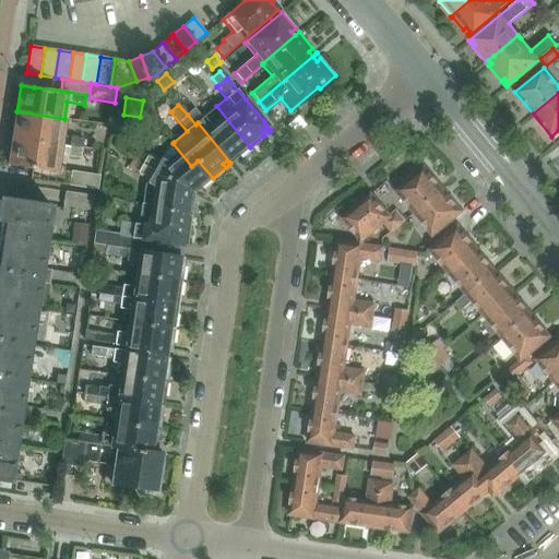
[(194,109),(188,115),(195,125),(198,122),(230,163),(232,162),(229,158),(233,155),(236,158),(250,147),(216,106),(202,119),(194,109)]
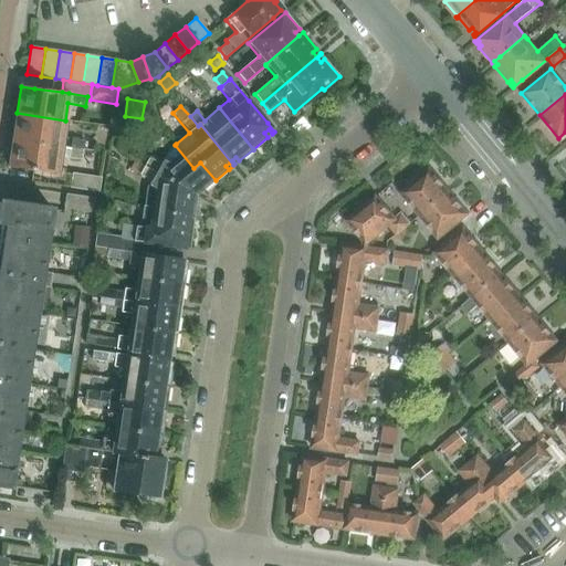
[(17,113),(12,140),(61,148),(65,121),(17,113)]
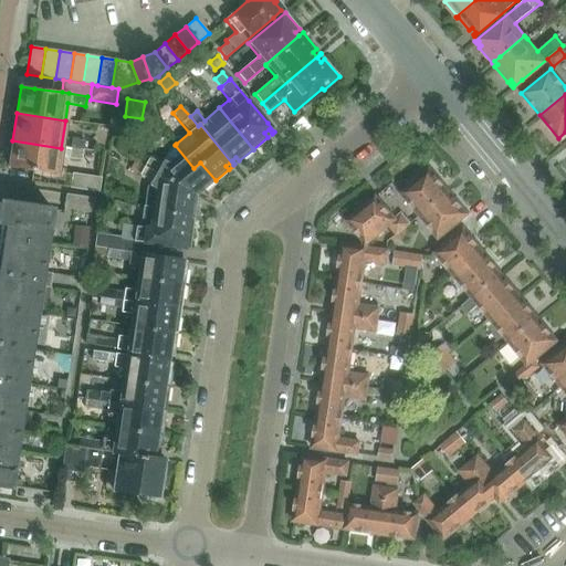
[(302,119),(293,127),(300,135),(308,127),(302,119)]
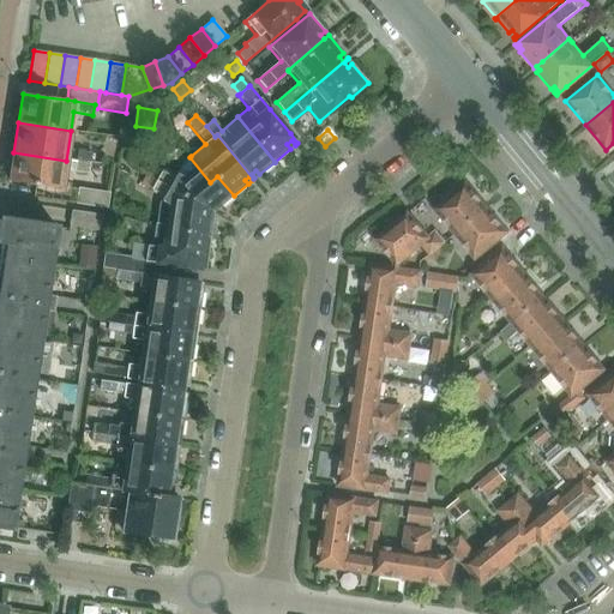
[(89,164),(90,154),(77,151),(74,162),(89,164)]
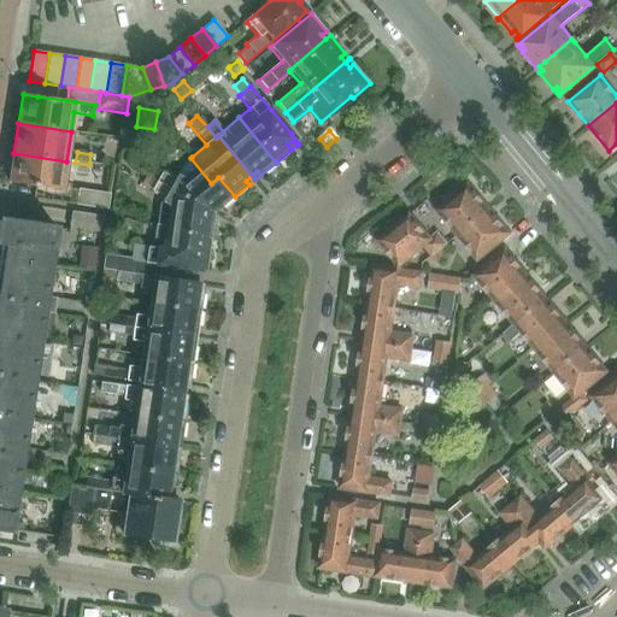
[(9,182),(21,184),(37,187),(63,191),(66,162),(13,153),(9,182)]
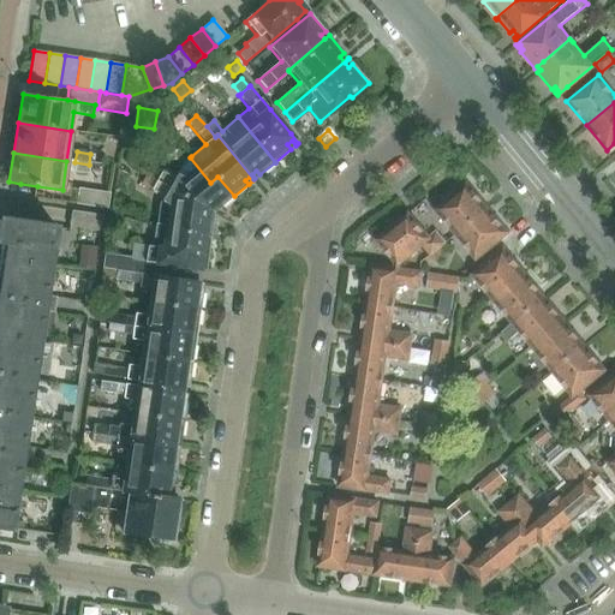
[(162,171),(156,181),(212,213),(214,214),(214,213),(213,212),(219,206),(220,208),(234,196),(218,177),(210,183),(190,157),(184,162),(177,174),(175,174),(173,178),(162,171)]
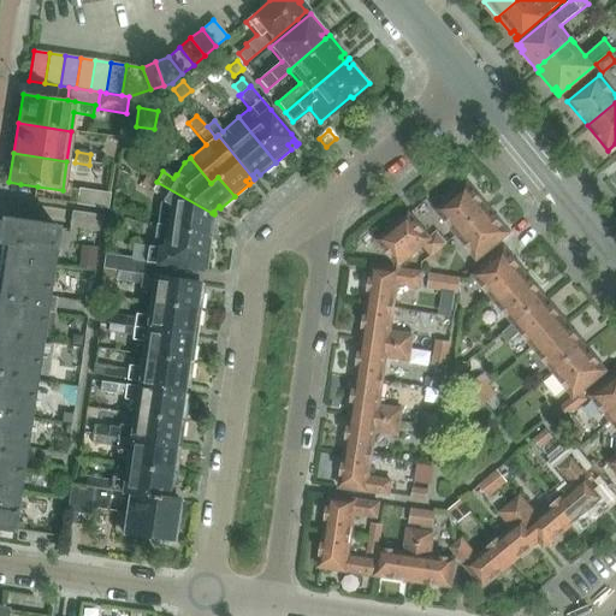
[(89,165),(75,163),(73,173),(88,175),(89,165)]
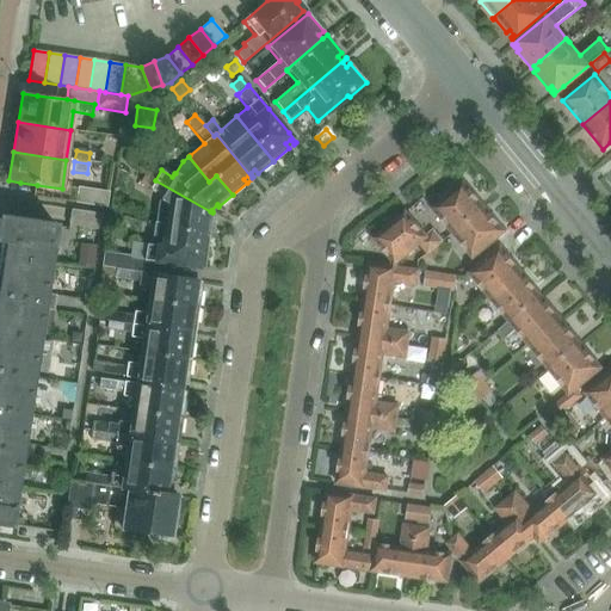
[(152,165),(146,174),(155,180),(161,170),(152,165)]
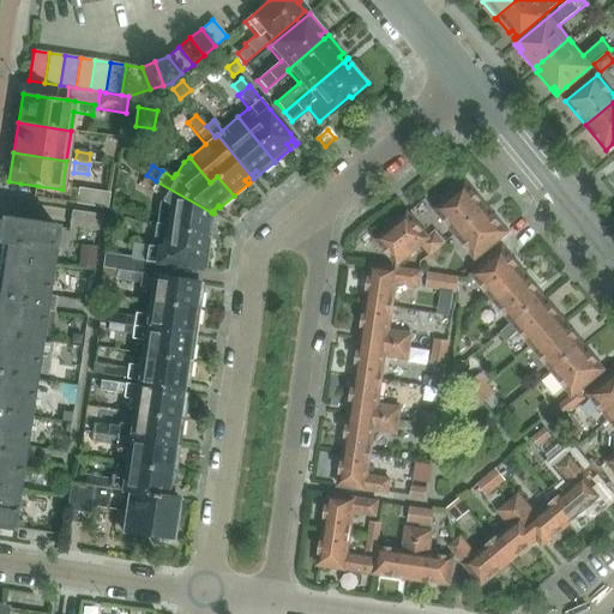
[(145,174),(139,184),(151,190),(156,181),(146,175),(145,174)]
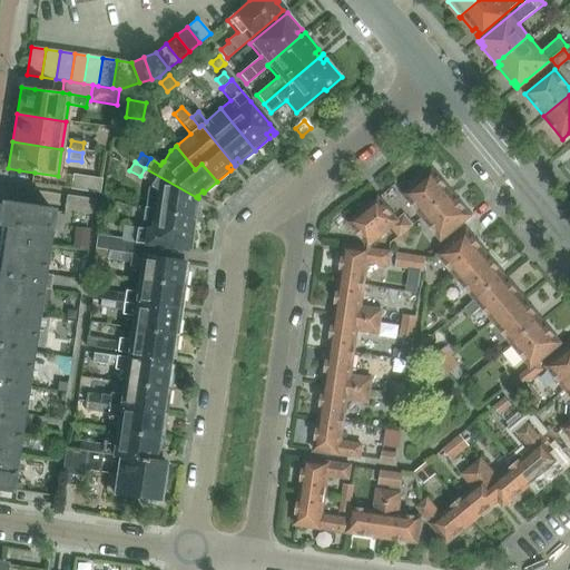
[(145,168),(140,176),(150,183),(146,192),(144,207),(169,212),(169,216),(195,220),(197,204),(195,204),(196,197),(145,168)]
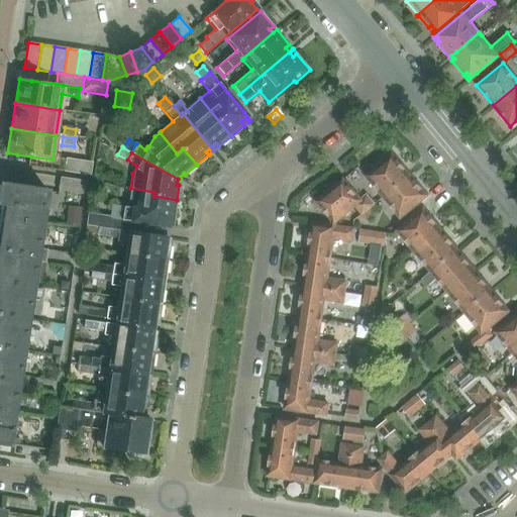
[(366,176),(373,184),(383,197),(409,175),(392,154),(366,176)]
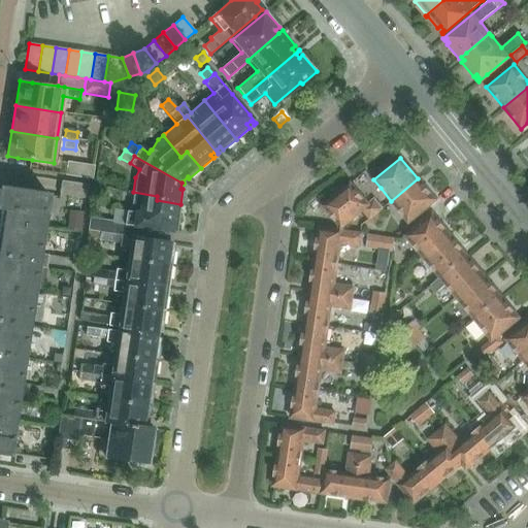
[(93,166),(66,162),(64,175),(91,179),(93,166)]
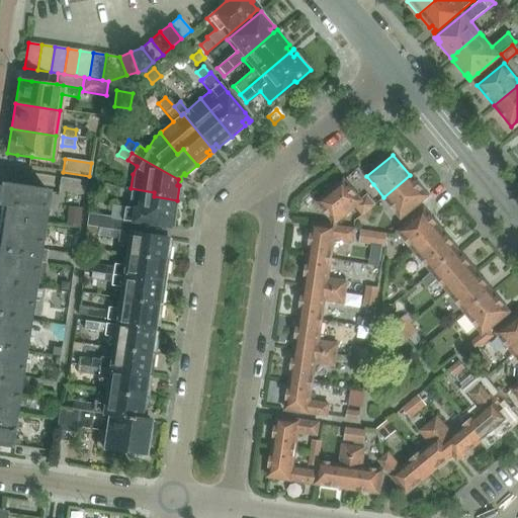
[(410,175),(383,197),(401,218),(419,202),(427,196),(410,175)]
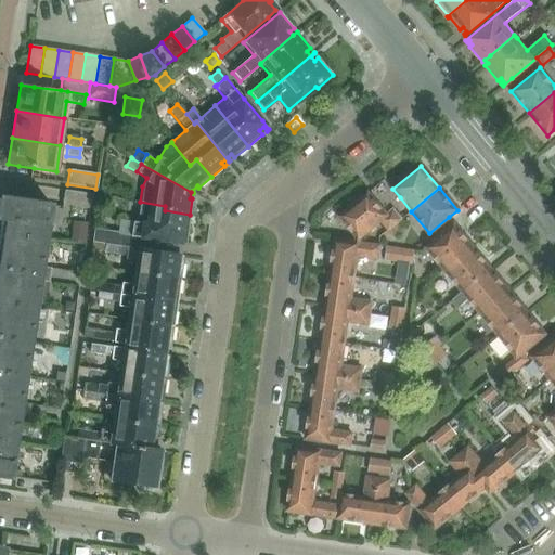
[(61,205),(63,205),(89,209),(91,195),(63,191),(61,205)]
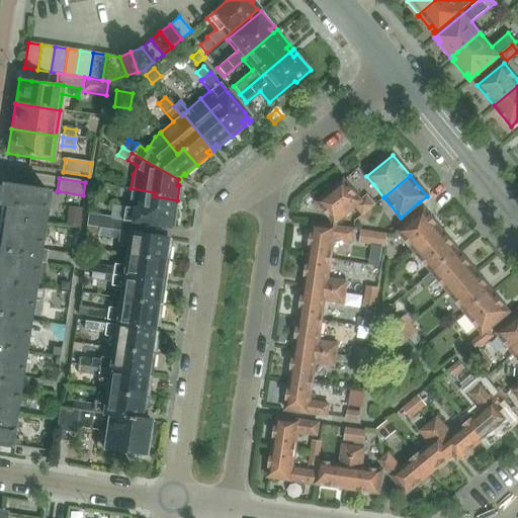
[(355,208),(360,216),(361,217),(368,210),(360,199),(359,200),(343,180),(317,201),(324,209),(331,219),(330,225),(337,227),(337,224),(355,208)]
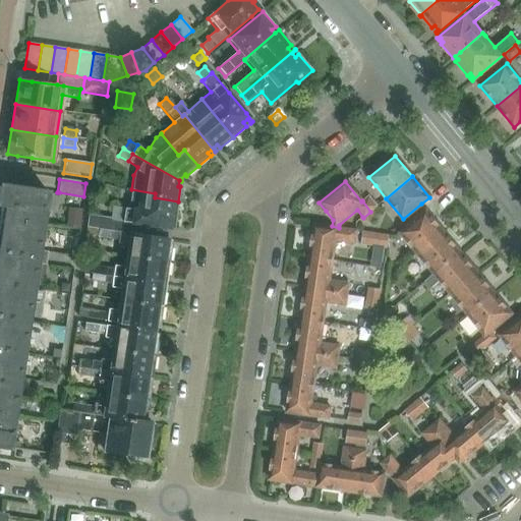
[(0,205),(1,206),(0,212),(0,249),(40,255),(46,214),(49,214),(51,206),(47,205),(49,191),(44,191),(44,189),(32,188),(14,185),(4,184),(4,186),(1,186),(0,192),(0,205)]
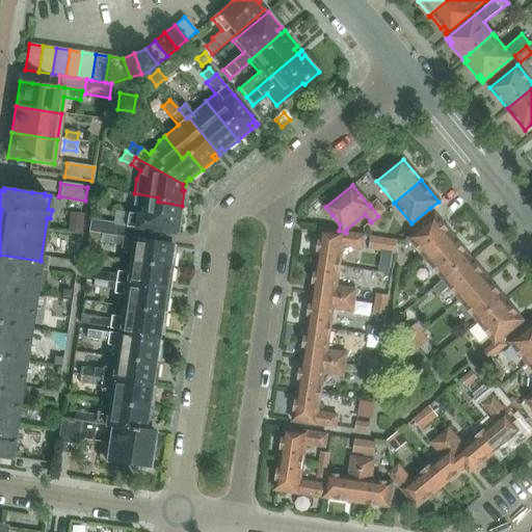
[(89,219),(88,231),(100,233),(121,236),(130,237),(131,238),(133,228),(167,233),(178,234),(174,233),(174,230),(176,219),(180,220),(182,206),(158,202),(158,197),(134,193),(133,192),(133,196),(130,213),(113,211),(112,222),(89,219)]
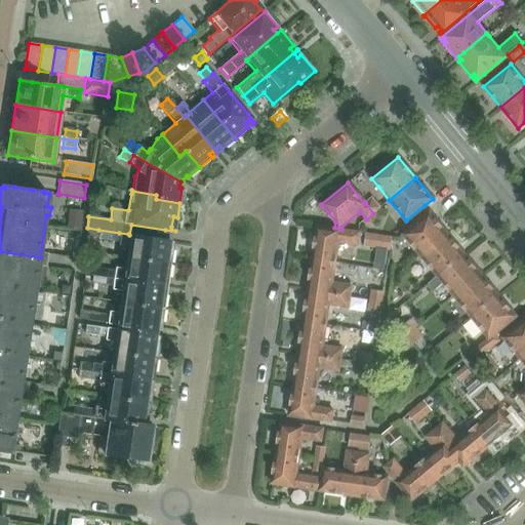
[(371,197),(365,202),(373,213),(380,208),(371,197)]
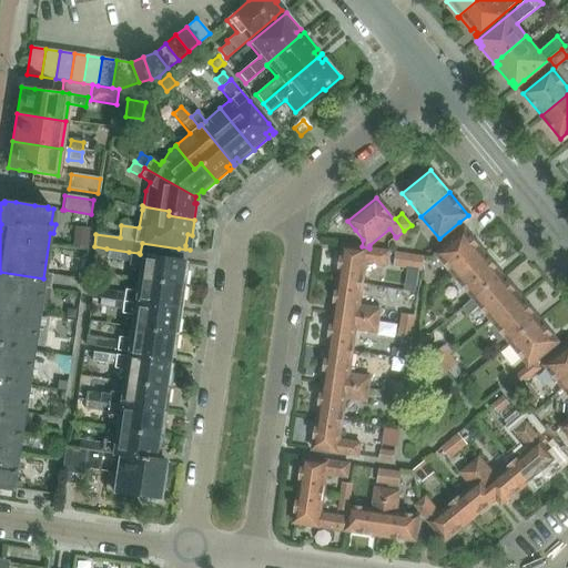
[(85,249),(88,229),(73,227),(71,247),(85,249)]
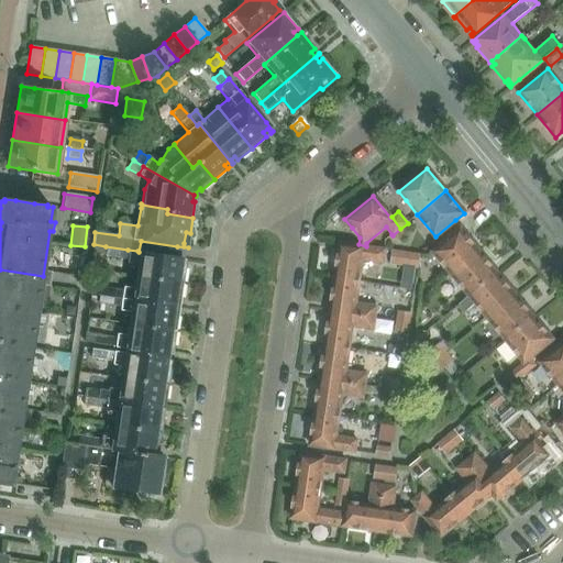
[(461,228),(430,253),(449,275),(478,250),(461,228)]
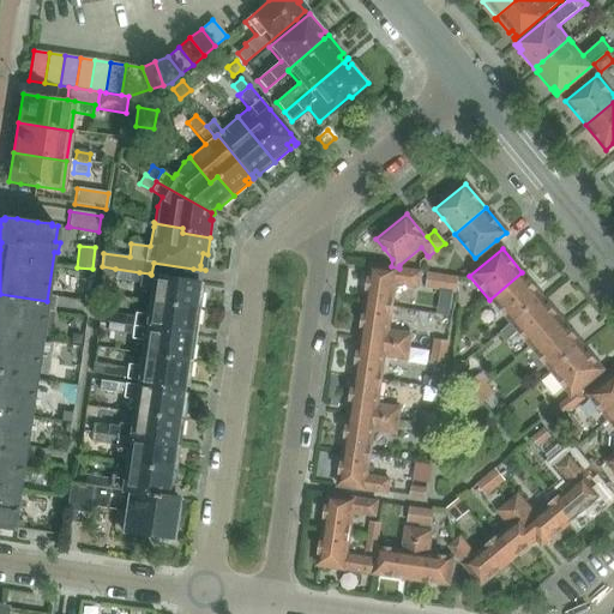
[(417,271),(399,269),(391,266),(391,268),(371,265),(365,302),(393,307),(397,284),(419,288),(420,280),(421,271),(417,271)]
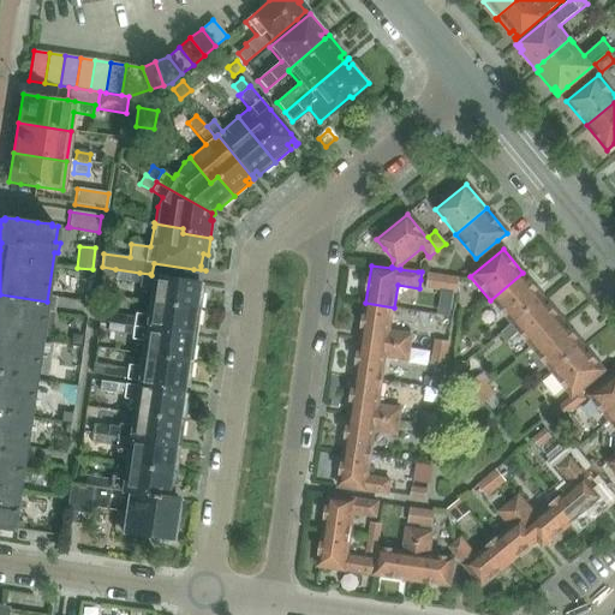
[(115,269),(114,280),(131,282),(138,284),(139,273),(115,269)]
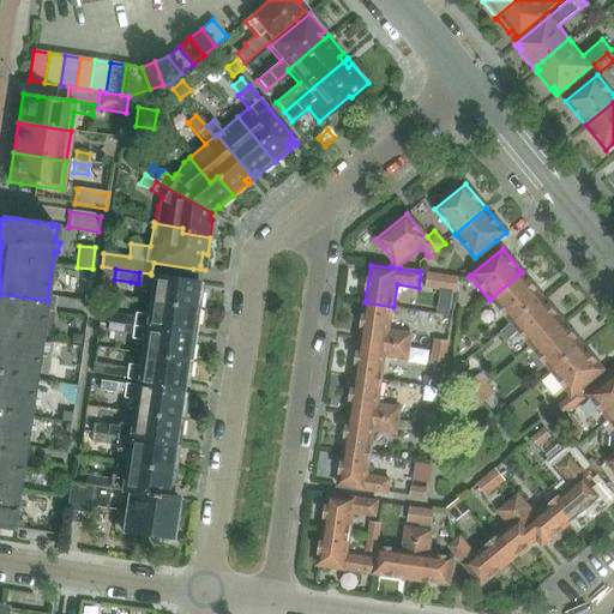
[(138,283),(138,288),(148,289),(146,301),(199,308),(199,307),(200,293),(202,293),(202,290),(200,289),(199,292),(196,290),(197,284),(198,282),(184,280),(151,275),(150,274),(139,272),(138,283)]
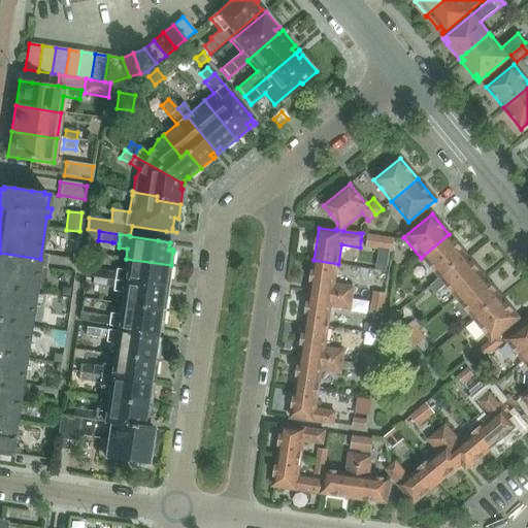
[(449,234),(421,258),(437,278),(466,255),(449,234)]
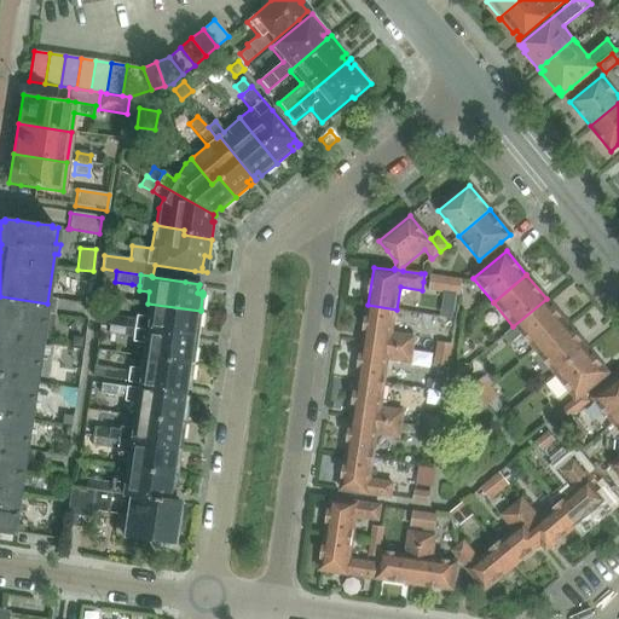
[(446,278),(431,276),(429,282),(429,290),(445,293),(446,278)]
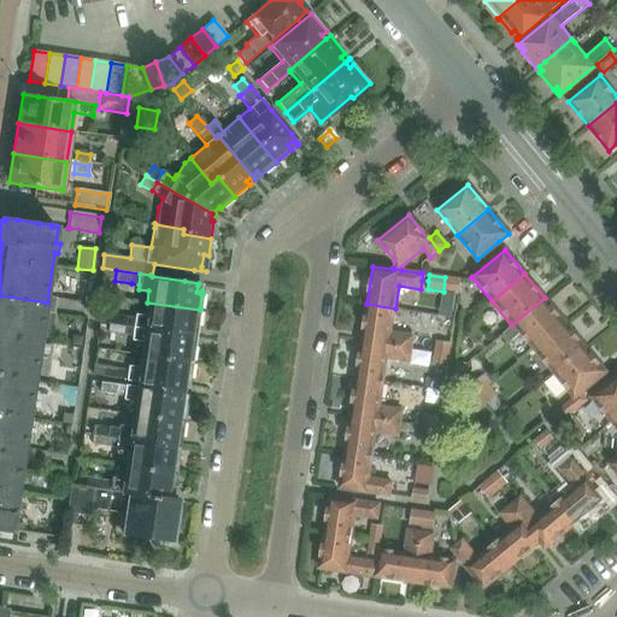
[(459,294),(460,280),(445,277),(444,292),(459,294)]
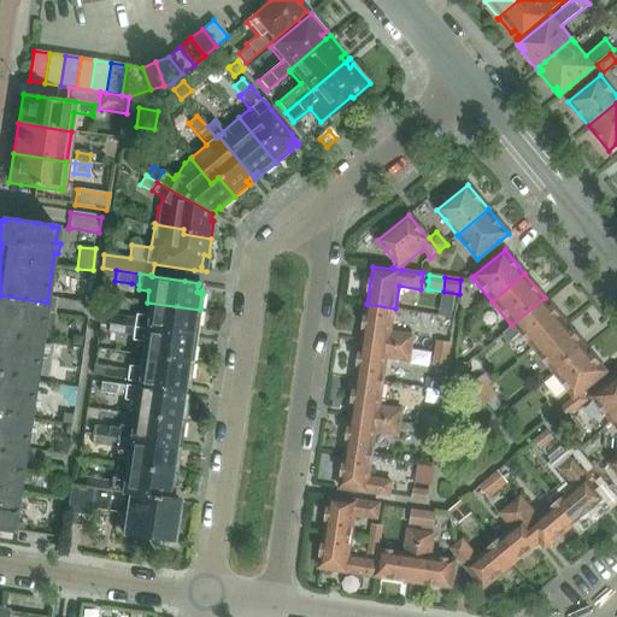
[(39,352),(40,345),(47,303),(0,295),(0,374),(35,380),(39,352)]
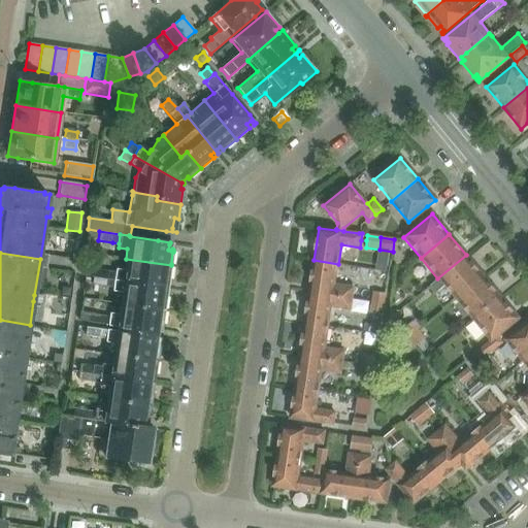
[(438,278),(428,287),(434,294),(444,286),(455,299),(456,299),(484,276),(466,255),(437,278),(438,278)]
